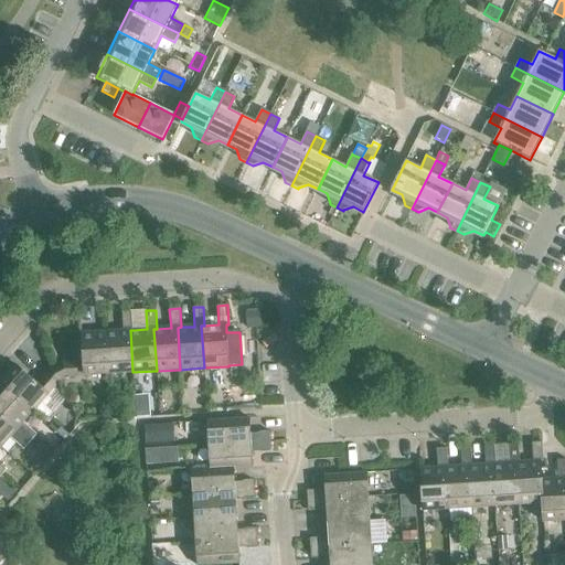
[(259,310),(245,310),(246,329),(260,328),(259,310)]
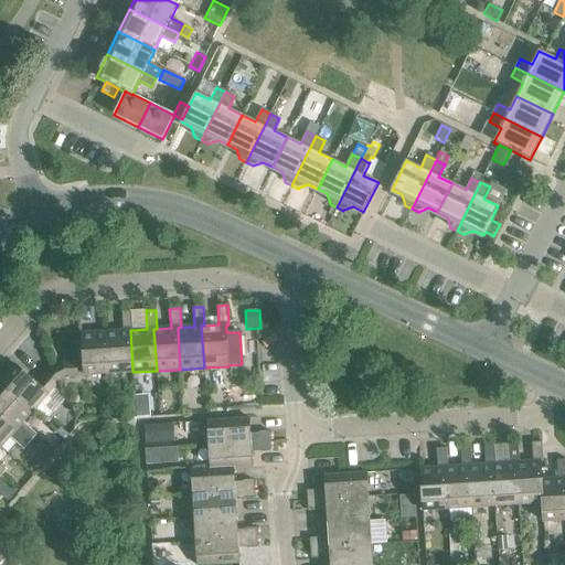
[(123,331),(106,332),(109,374),(132,372),(130,330),(134,330),(132,311),(121,312),(123,331)]
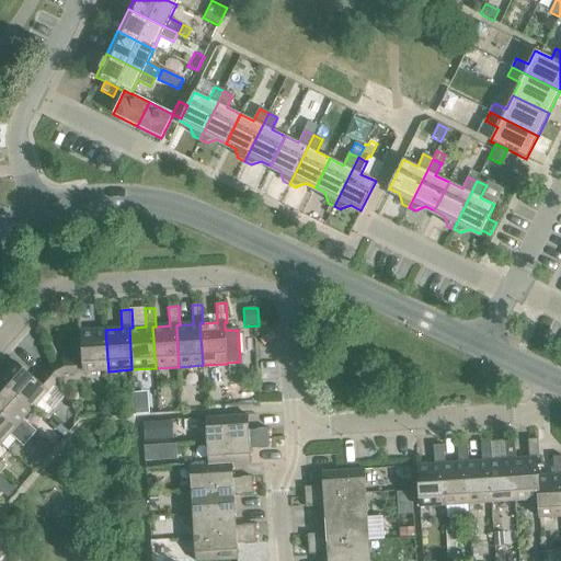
[(109,371),(105,330),(81,331),(83,361),(66,362),(66,374),(109,371)]
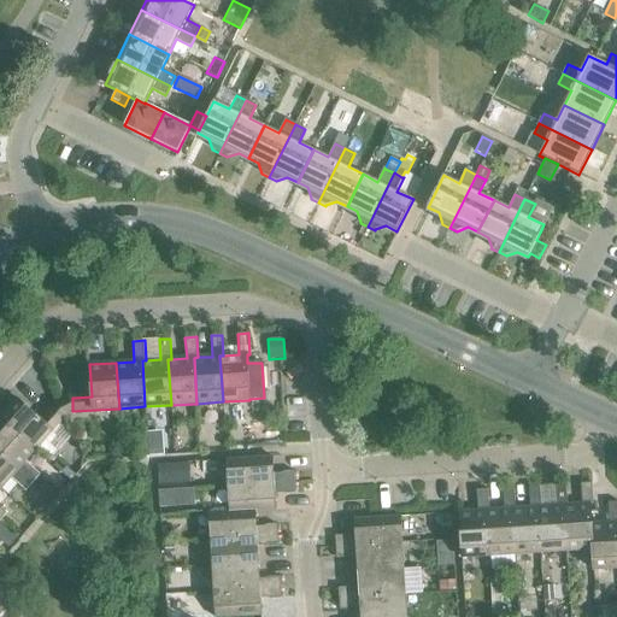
[(0,407),(0,419),(35,450),(65,415),(54,406),(42,421),(18,399),(6,413),(0,407)]
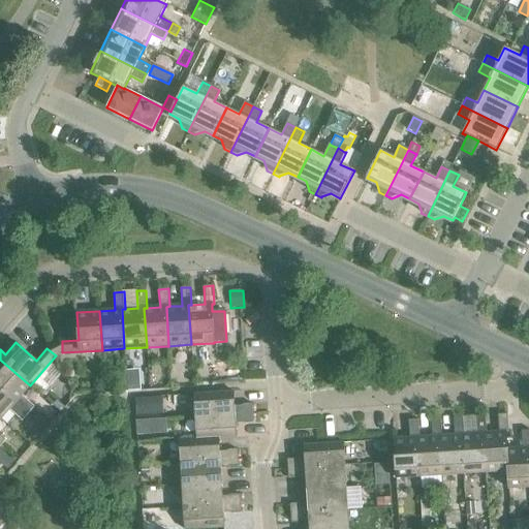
[(0,389),(28,414),(34,407),(21,396),(30,385),(0,360),(0,389)]
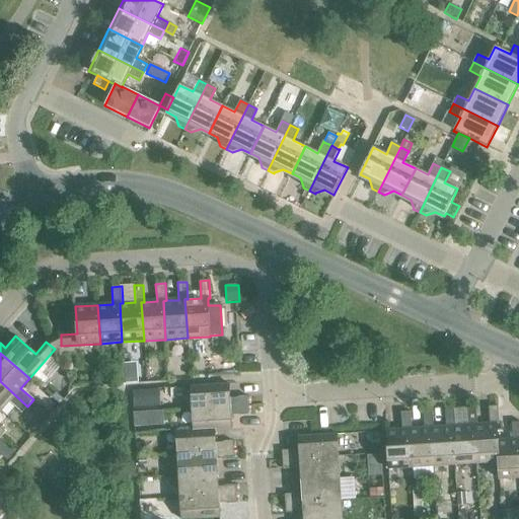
[(0,411),(0,412),(8,401),(21,414),(27,406),(0,381),(0,411)]
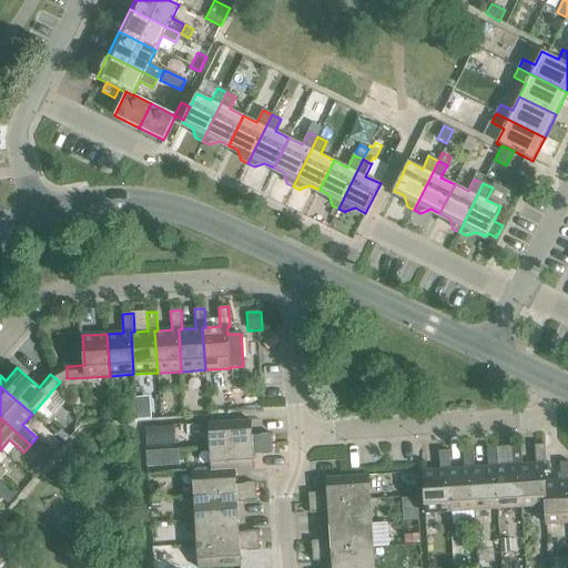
[(209,423),(210,448),(271,444),(270,434),(260,435),(260,436),(251,436),(250,421),(209,423)]
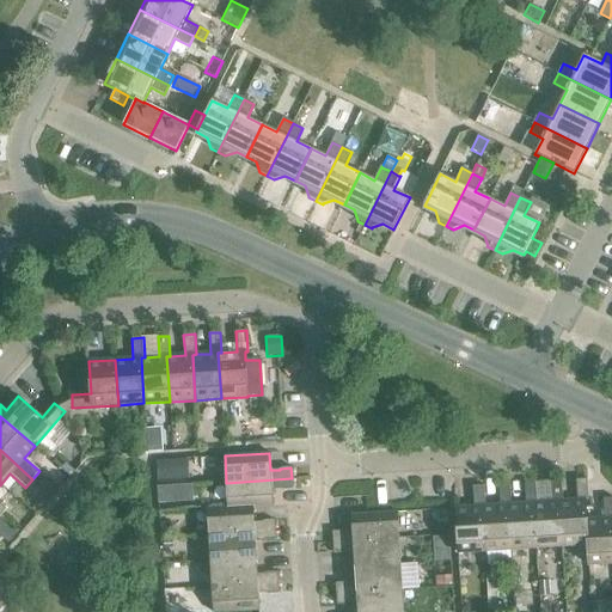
[(182,459),(157,460),(159,485),(184,483),(182,459)]
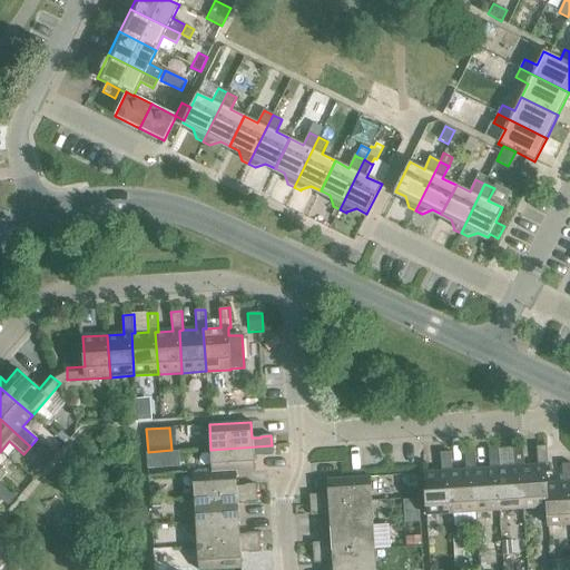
[(37,439),(30,446),(37,451),(49,463),(56,455),(37,439)]
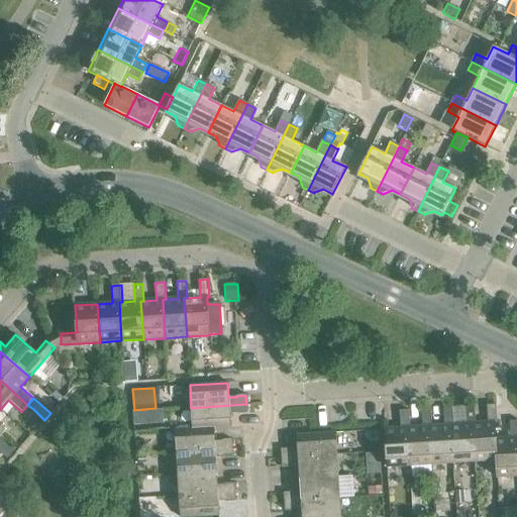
[(191,408),(192,429),(213,428),(213,429),(230,428),(229,413),(237,413),(237,414),(247,413),(246,404),(191,408)]
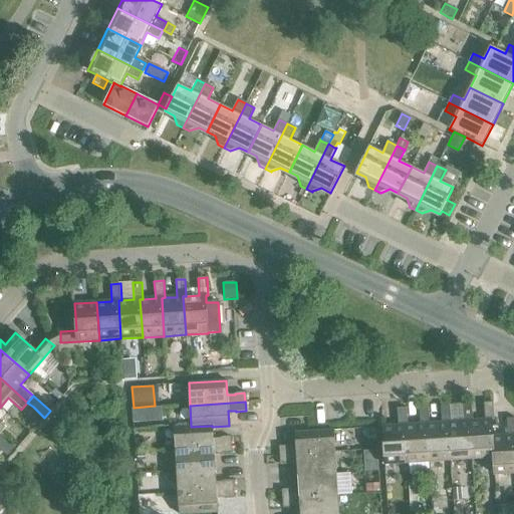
[(472,459),(493,458),(492,437),(491,420),(494,420),(493,403),(483,403),(485,420),(472,421),(469,421),(472,459)]
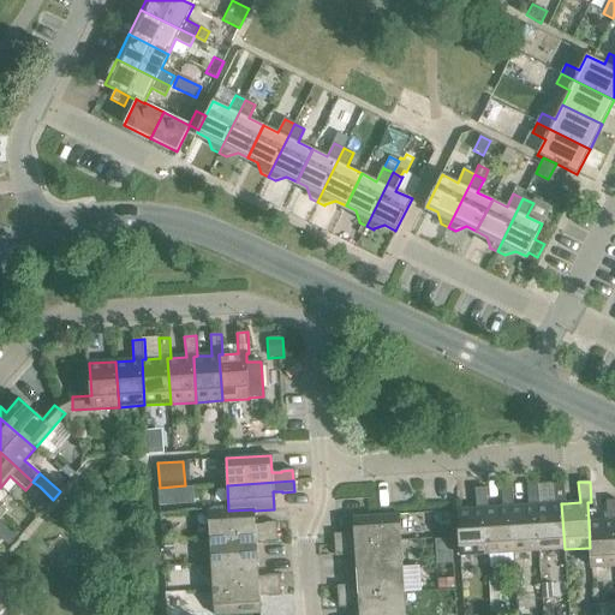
[(538,551),(565,549),(561,503),(565,503),(563,483),(553,484),(554,505),(539,505),(536,506),(538,551)]
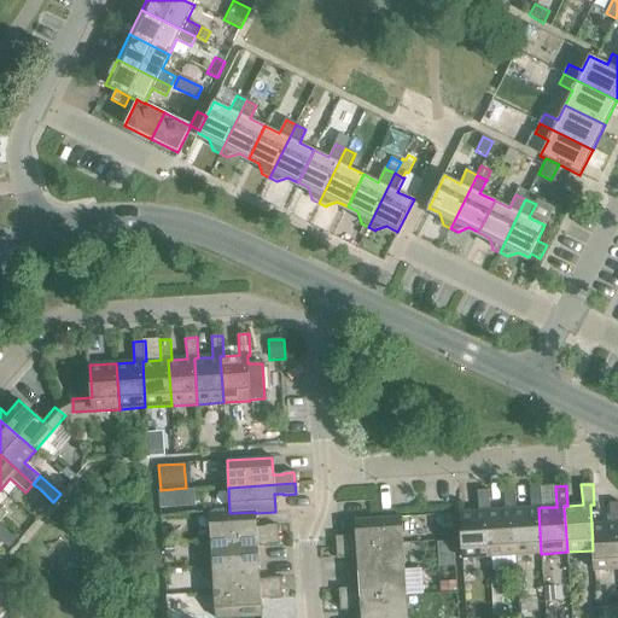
[(516,555),(541,554),(538,508),(542,507),(541,487),(529,488),(531,508),(516,509),(512,509),(516,555)]
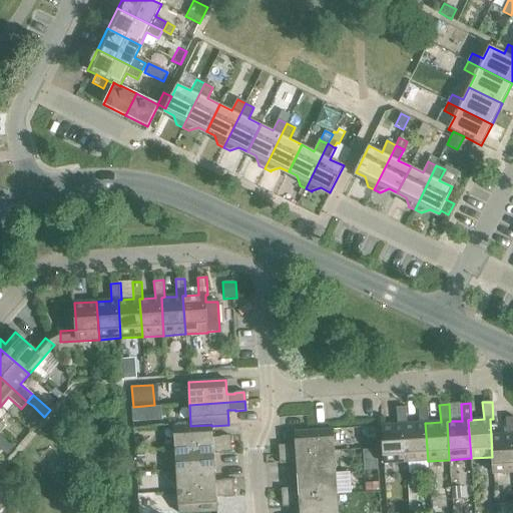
[(406,463),(428,461),(425,423),(428,423),(427,406),(418,406),(419,423),(407,424),(403,424),(406,463)]
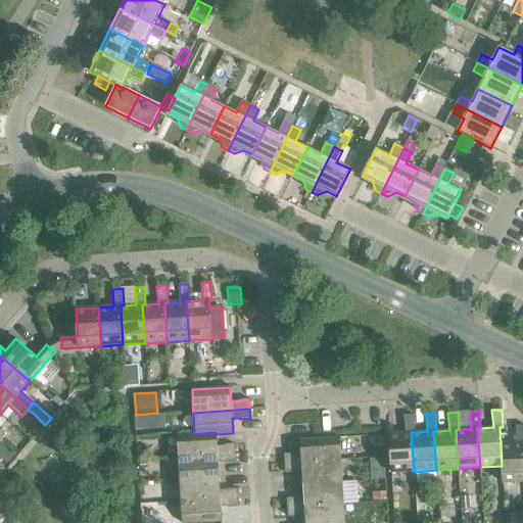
[(391,473),(414,472),(411,432),(415,432),(414,415),(403,416),(405,433),(388,434),(391,473)]
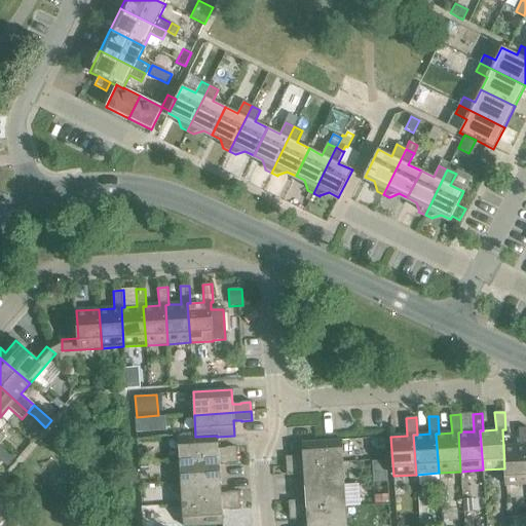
[(148,418),(136,418),(137,433),(149,431),(148,418)]
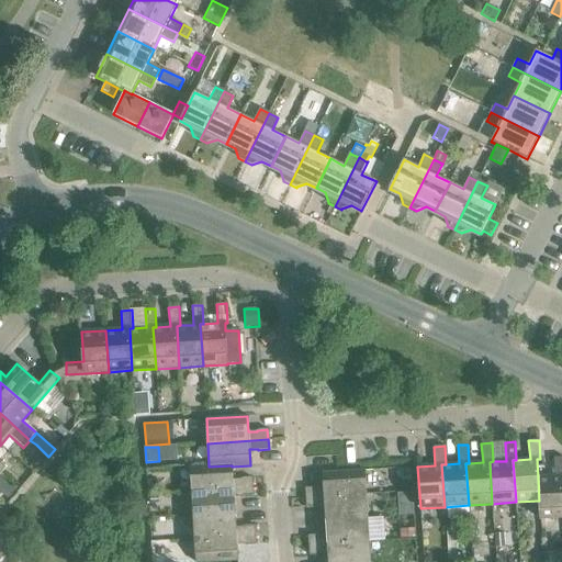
[(539,501),(540,519),(561,517),(561,482),(561,476),(561,475),(561,457),(553,458),(554,476),(538,478),(539,501)]
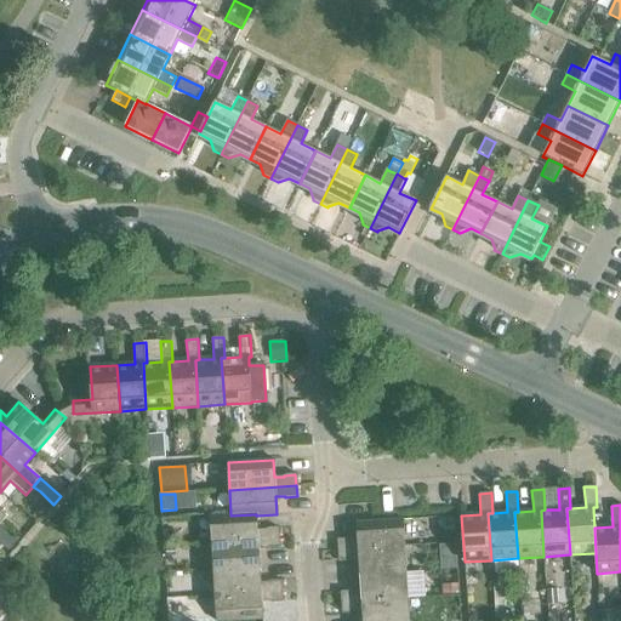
[(210,517),(211,543),(279,539),(278,528),(267,529),(267,530),(257,530),(256,516),(256,514),(231,516),(210,517)]
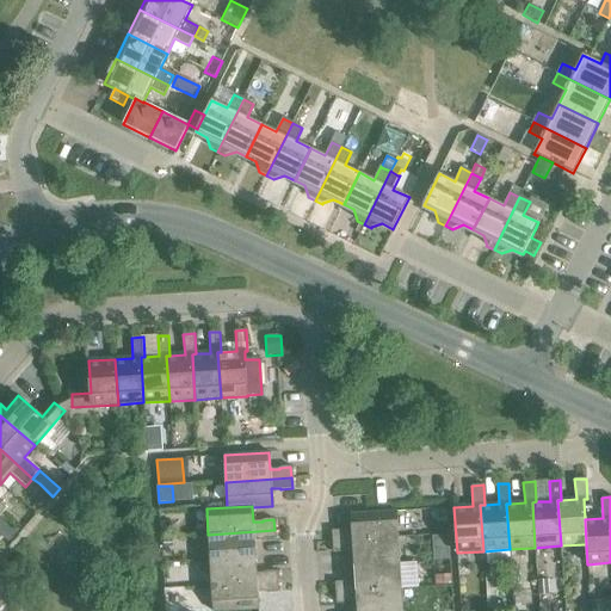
[(332,531),(332,542),(397,537),(396,511),(351,514),(352,531),(343,531),(343,530),(332,531)]
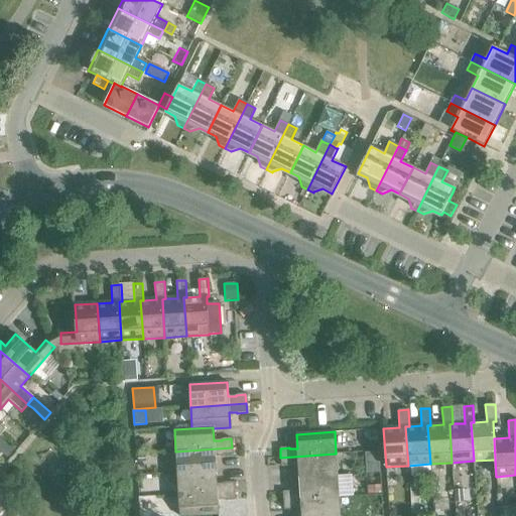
[(136,453),(144,453),(143,439),(135,440),(136,453)]
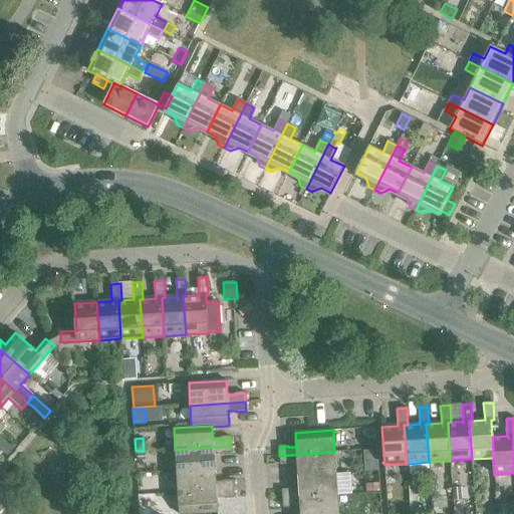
[(175,450),(177,471),(215,469),(214,456),(222,455),(222,456),(231,456),(231,446),(175,450)]
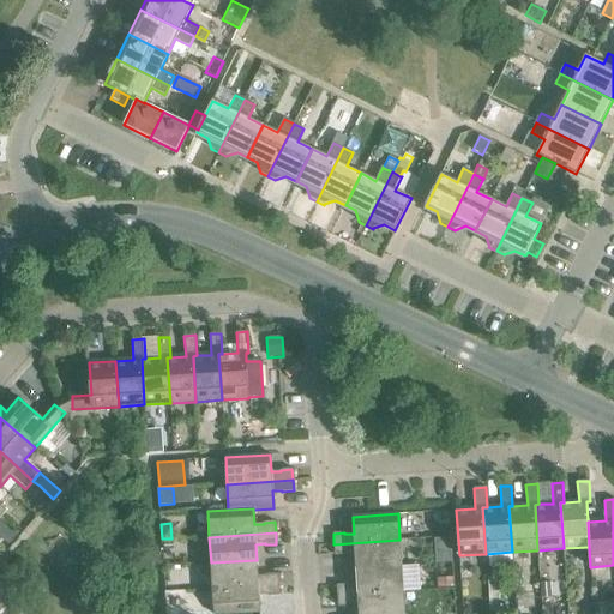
[(451,537),(434,539),(435,552),(451,551),(451,537)]
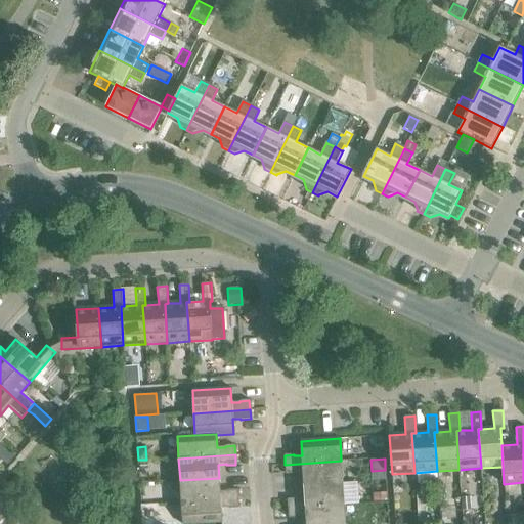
[(147,473),(146,460),(138,460),(139,473),(147,473)]
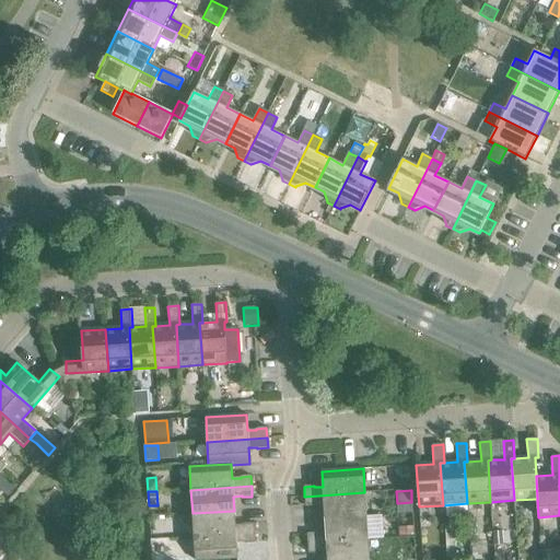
[(324,504),(325,518),(366,516),(364,492),(304,497),(305,506),(315,506),(315,505),(324,504)]
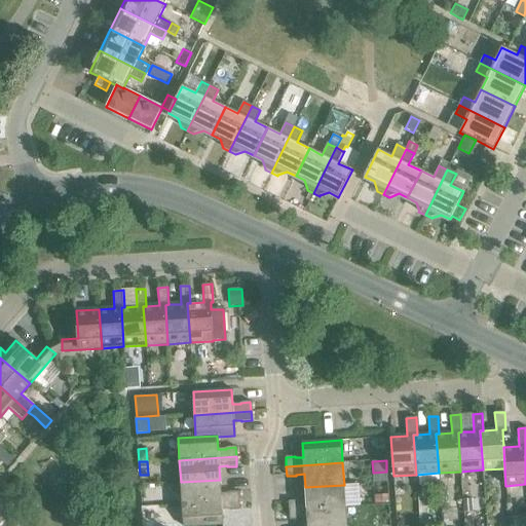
[(181,482),(182,504),(238,501),(238,491),(229,492),(229,493),(221,493),(220,480),(181,482)]
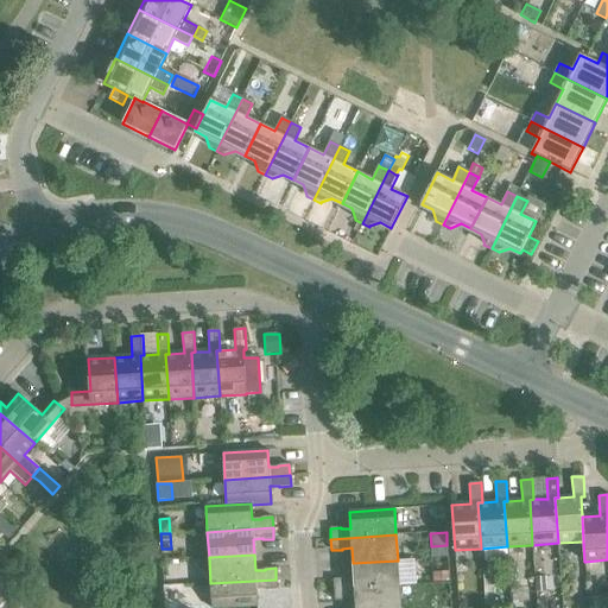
[(333,580),(334,590),(399,587),(398,561),(353,563),(354,580),(344,580),(343,578),(333,580)]
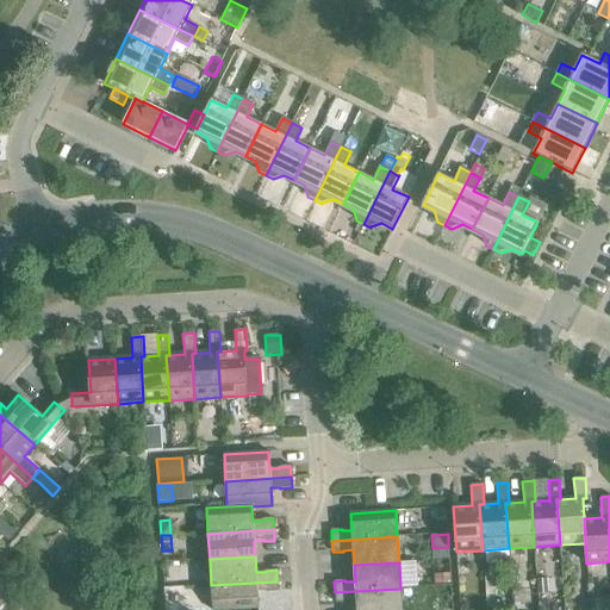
[(449,573),(434,574),(434,585),(449,584),(449,573)]
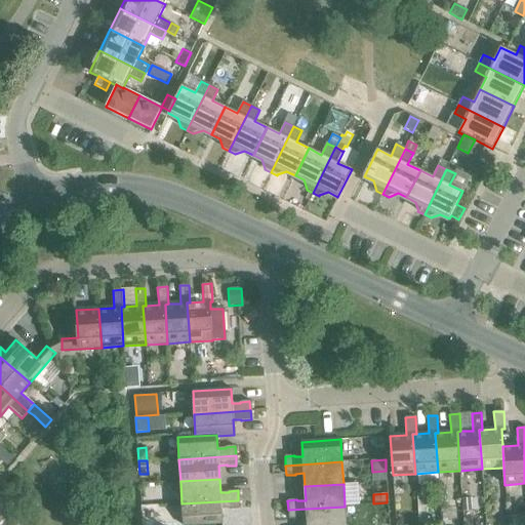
[(471,497),(461,498),(462,512),(472,511),(471,497)]
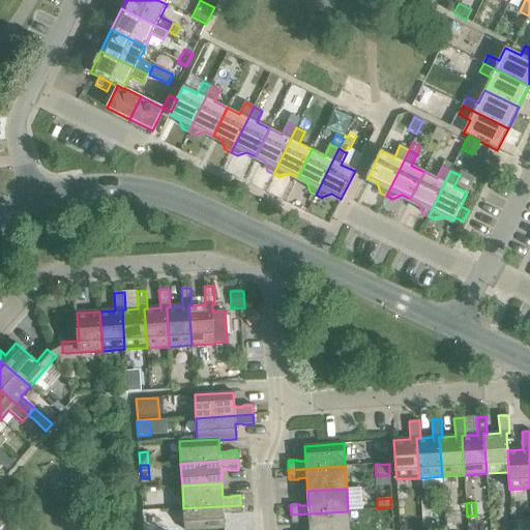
[(240,505),(183,508),(184,529),(204,529),(225,529),(224,514),(232,513),(232,514),(241,514),(240,505)]
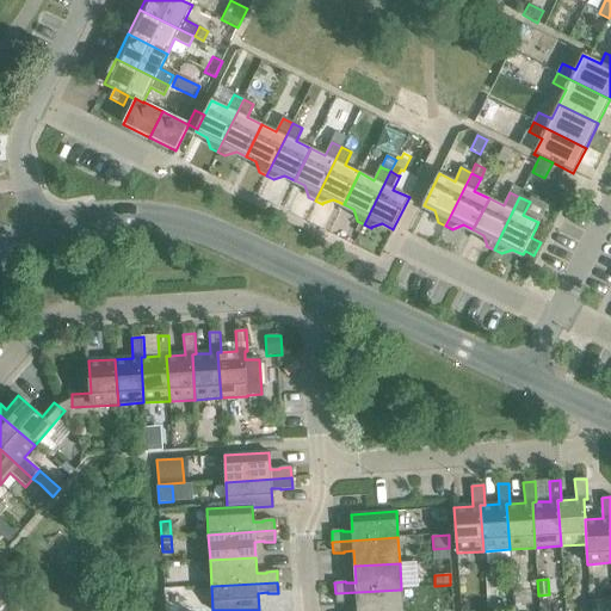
[(165,608),(184,606),(183,588),(165,588),(165,608)]
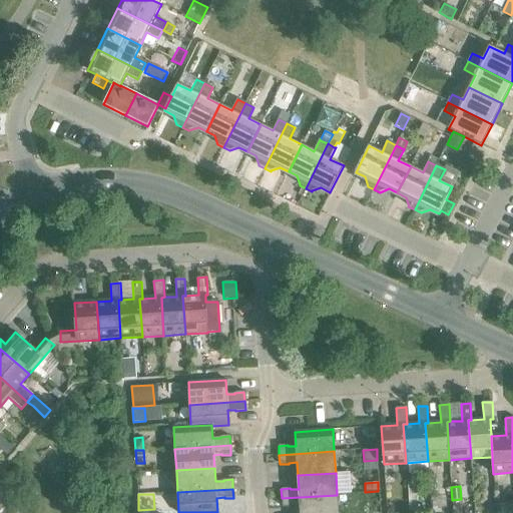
[(300,505),(300,512),(338,512),(337,495),(282,498),(283,507),(292,507),(292,506),(300,505)]
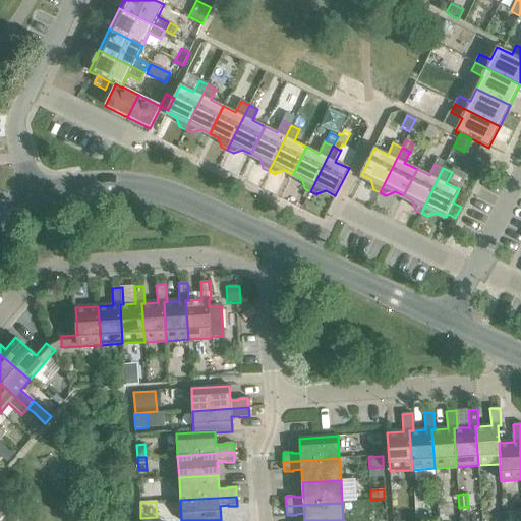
[(515,520),(515,512),(504,513),(504,520),(515,520)]
